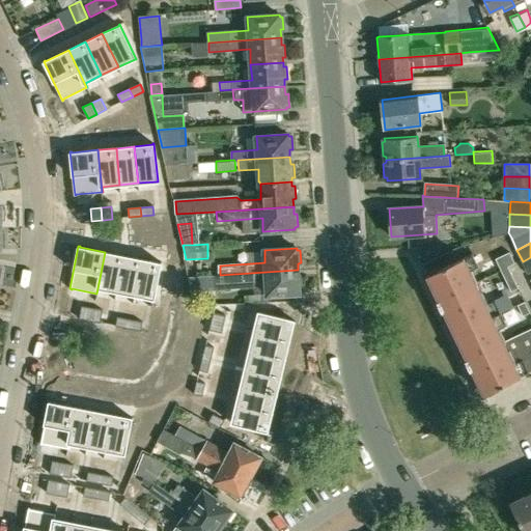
[(105,252),(96,294),(98,294),(99,288),(116,291),(123,255),(105,252)]
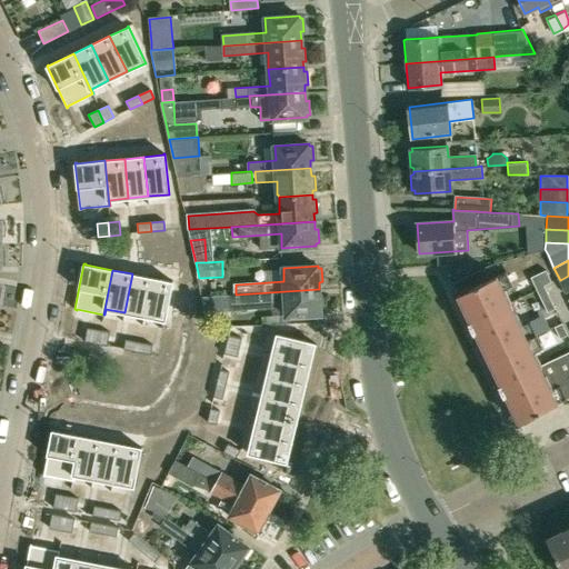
[(539,273),(545,285),(545,286),(551,282),(546,270),(539,273)]
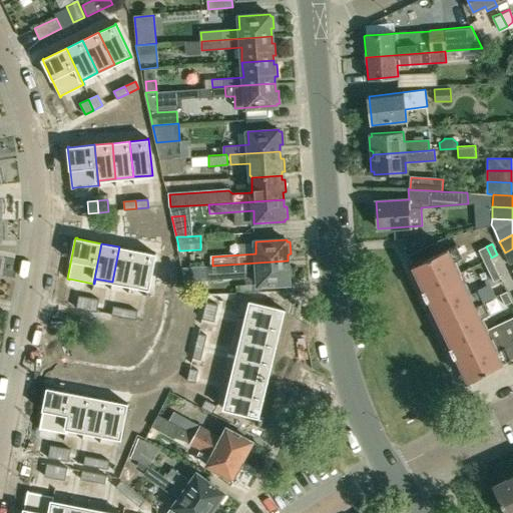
[(427,301),(429,300),(440,324),(484,303),(478,291),(470,295),(454,262),(462,258),(456,245),(413,267),(424,290),(423,291),(427,301)]
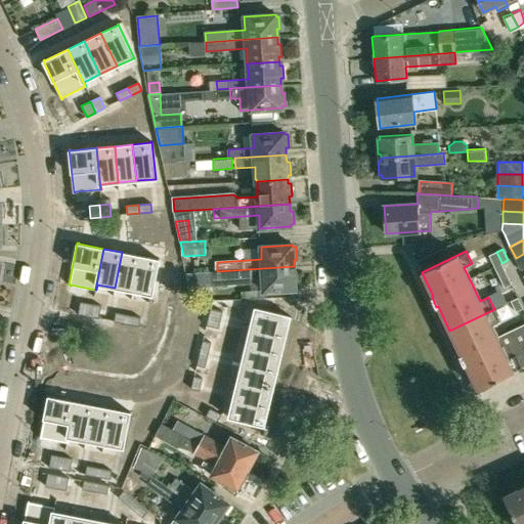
[(122,252),(115,288),(133,292),(139,256),(122,252)]
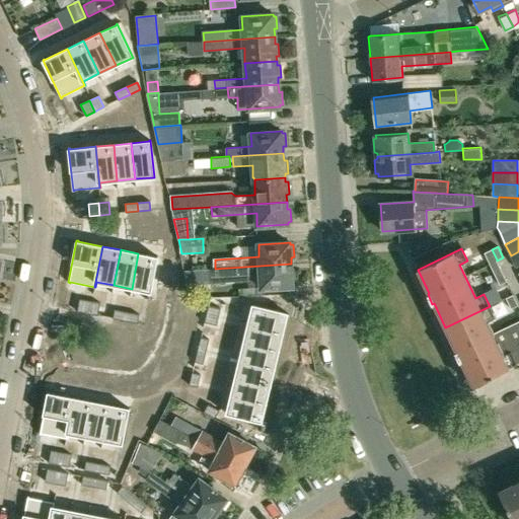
[(497,260),(492,249),(484,252),(489,264),(497,260)]
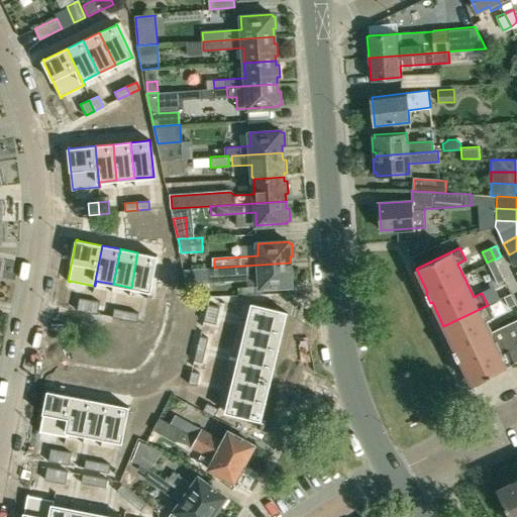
[(137,252),(131,288),(148,291),(148,292),(149,292),(157,255),(156,254),(156,255),(137,252)]
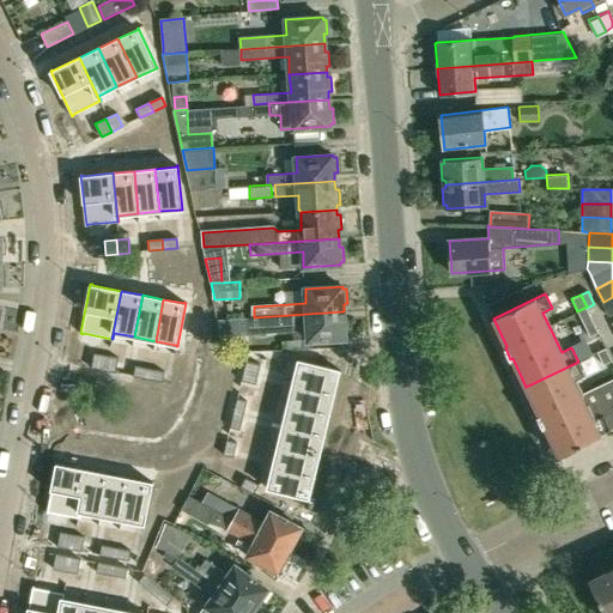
[(577,311),(583,323),(593,320),(587,308),(587,307),(577,311)]
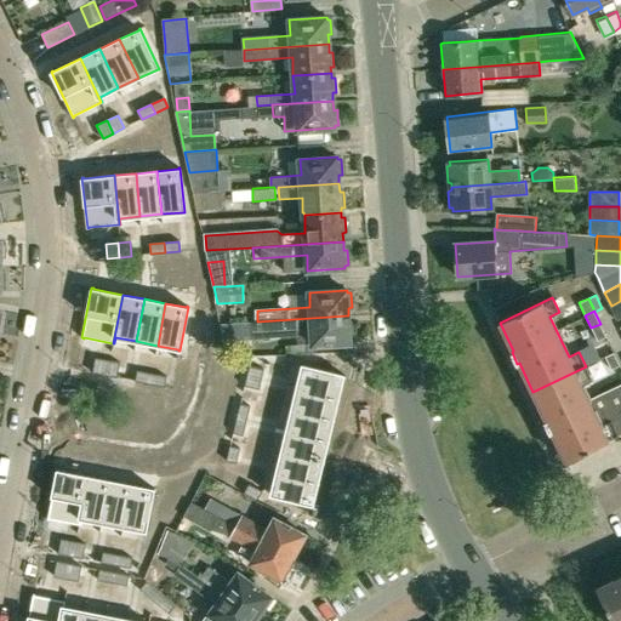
[(257,322),(252,322),(254,340),(302,337),(302,330),(312,329),(312,346),(349,343),(349,341),(353,340),(352,325),(348,325),(348,315),(257,322)]
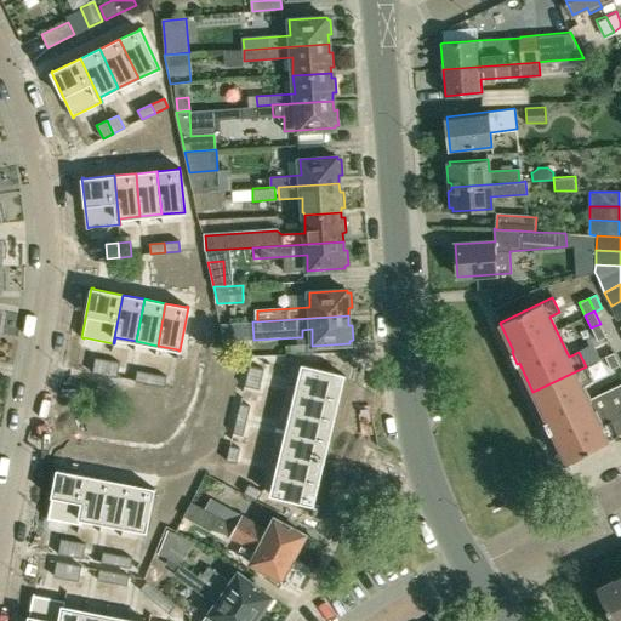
[(605,336),(600,324),(591,328),(597,341),(605,336)]
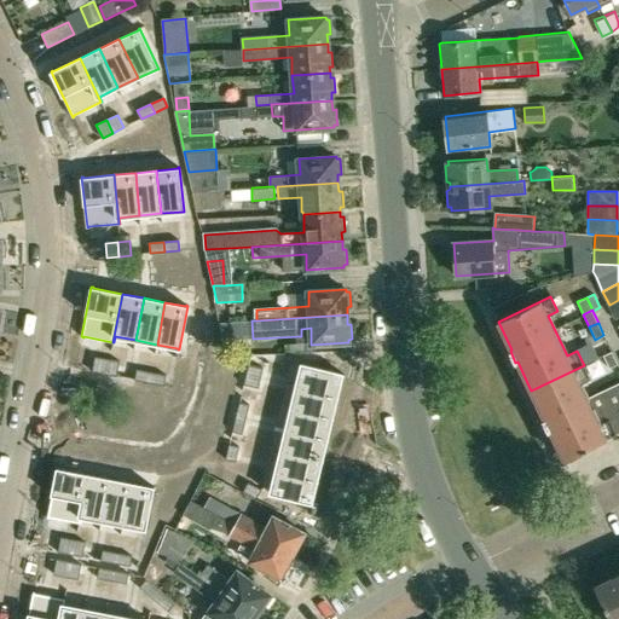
[(612,351),(603,356),(609,369),(618,364),(612,351)]
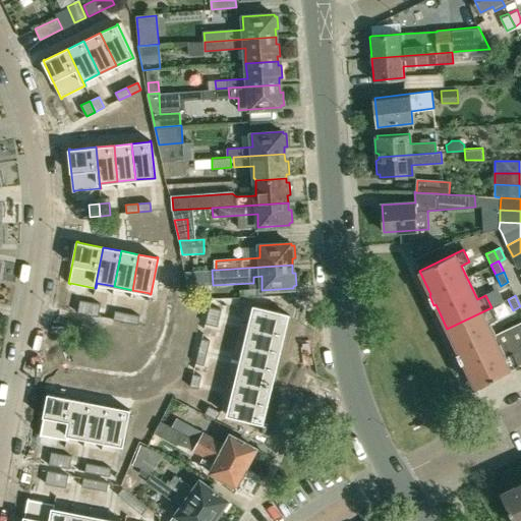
[(80,300),(77,312),(88,314),(90,302),(80,300)]
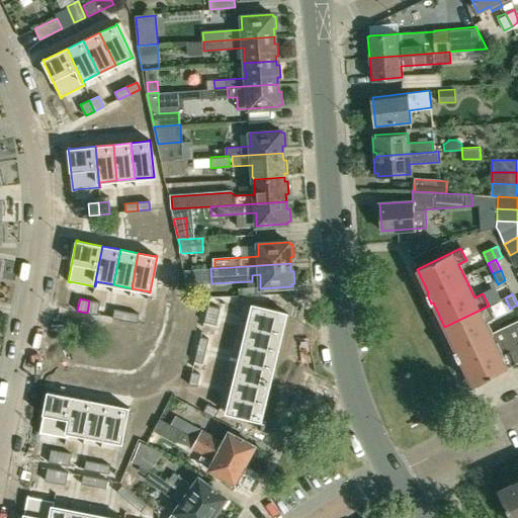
[(89,300),(87,313),(96,315),(99,303),(89,300)]
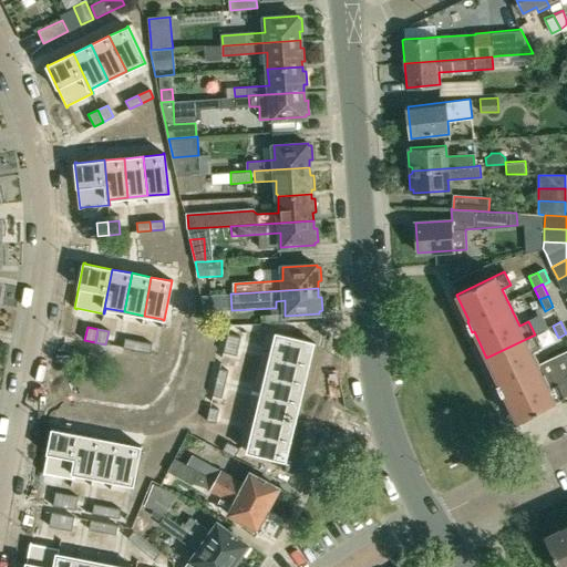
[(214,333),(213,342),(226,344),(227,336),(214,333)]
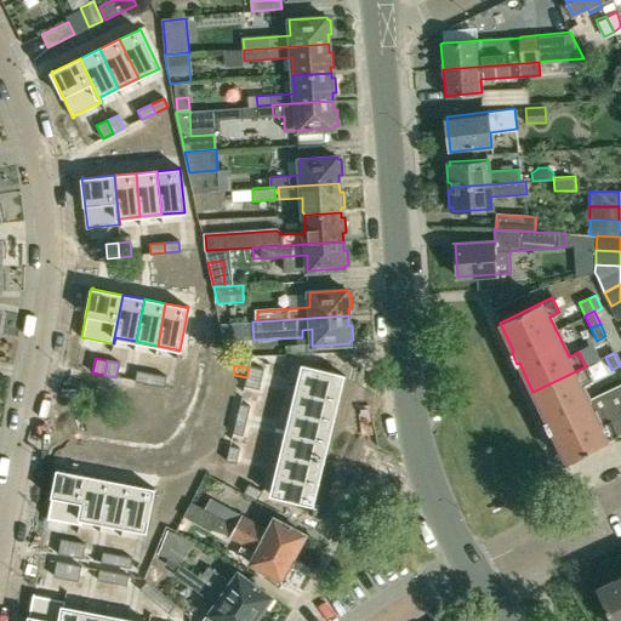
[(302,365),(297,387),(339,398),(345,375),(302,365)]
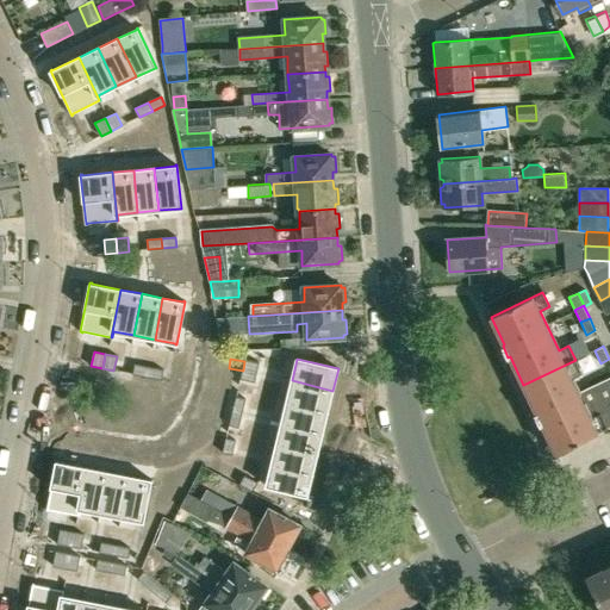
[(542,424),(556,453),(609,428),(609,427),(609,377),(589,387),(576,360),(523,385),(537,412),(535,414),(541,424),(542,424)]
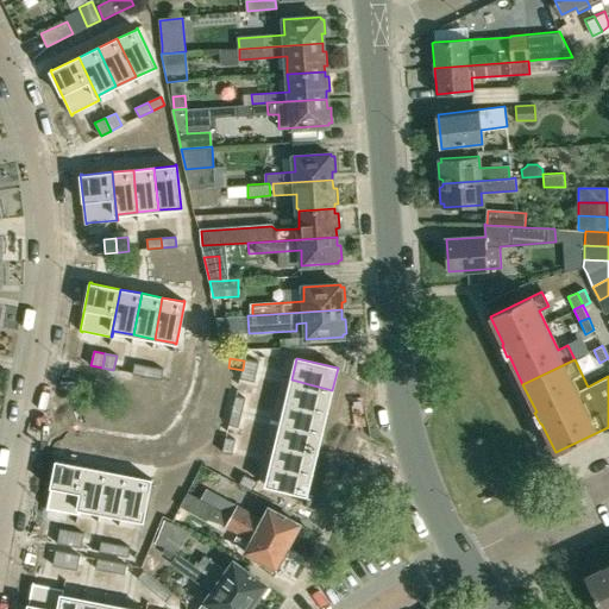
[(135,364),(133,374),(148,376),(149,366),(135,364)]
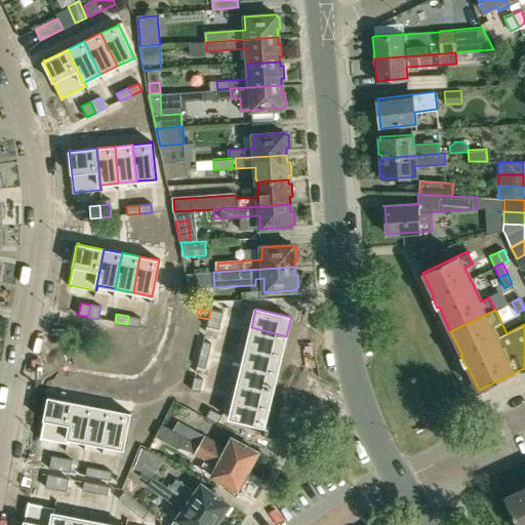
[(128,316),(127,324),(138,326),(140,318),(128,316)]
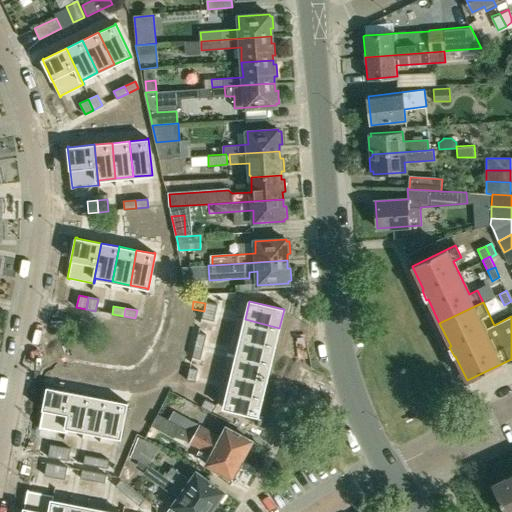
[(192,309),(190,316),(202,319),(204,311),(192,309)]
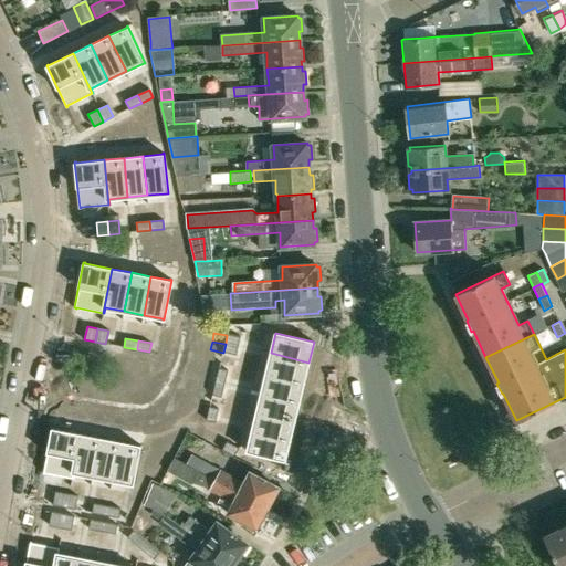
[(271,353),(265,373),(304,381),(308,363),(271,353)]
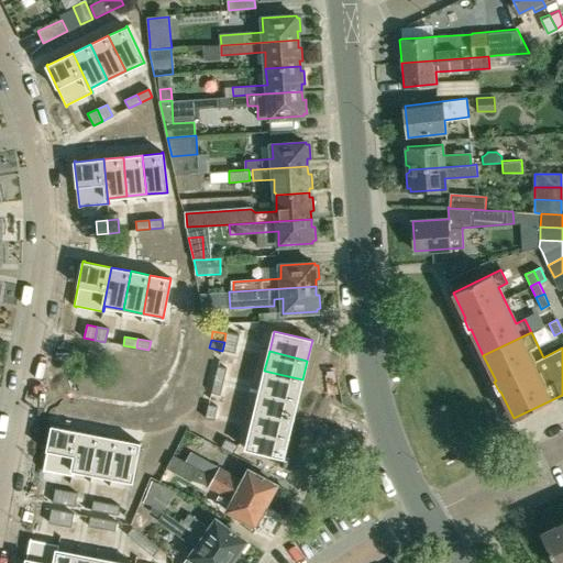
[(207,363),(205,376),(213,378),(216,365),(207,363)]
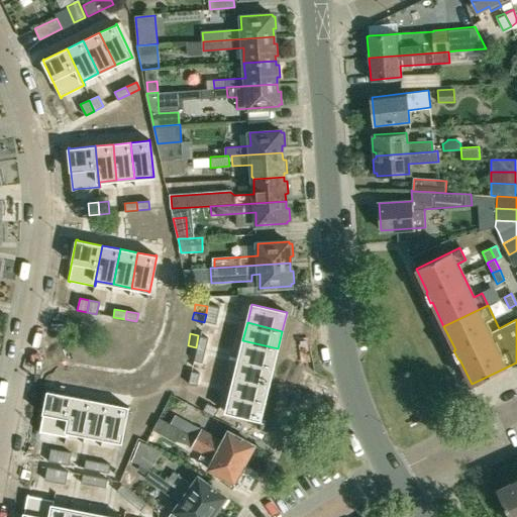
[(242,340),(238,357),(274,367),(278,348),(242,340)]
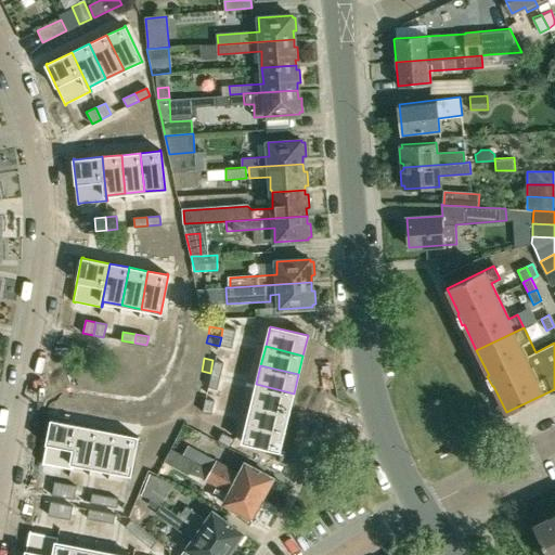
[(202,371),(198,384),(207,386),(210,373),(202,371)]
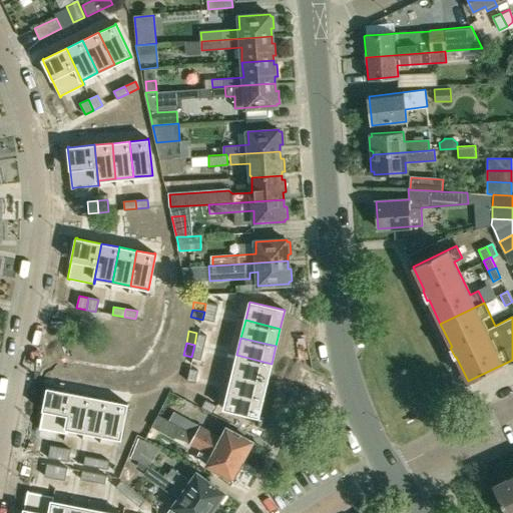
[(236,355),(232,373),(268,381),(272,364),(236,355)]
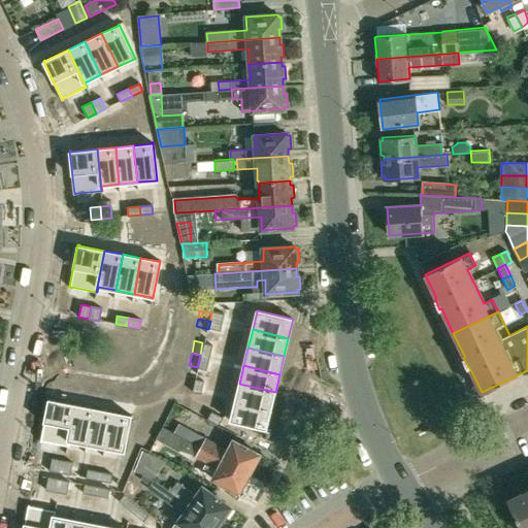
[(180,376),(178,389),(187,390),(189,377),(180,376)]
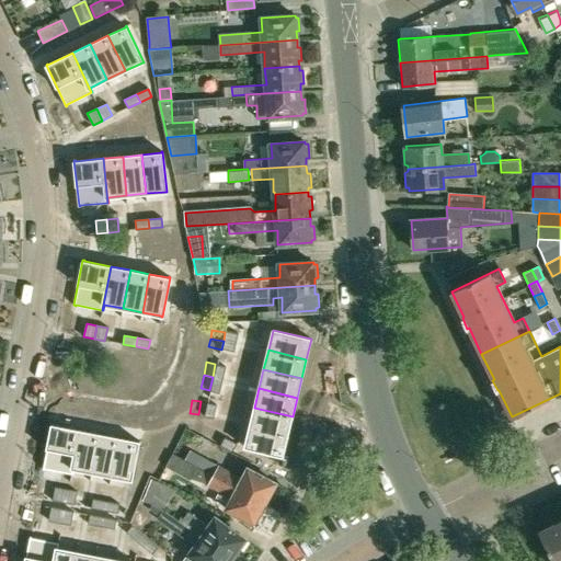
[(254,408),(250,426),(287,436),(293,416),(254,408)]
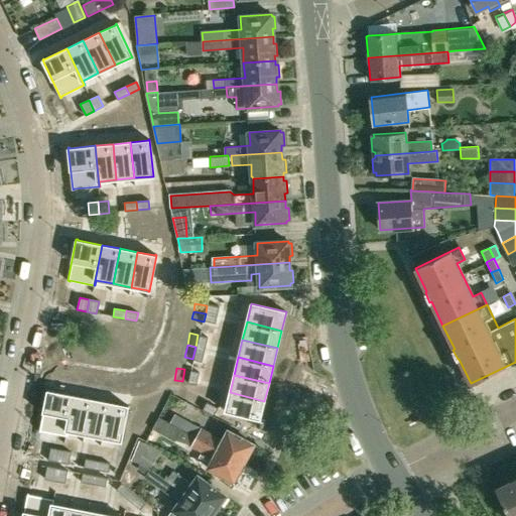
[(47,390),(39,431),(40,431),(41,430),(66,435),(74,395),(48,391),(48,390),(47,390)]
